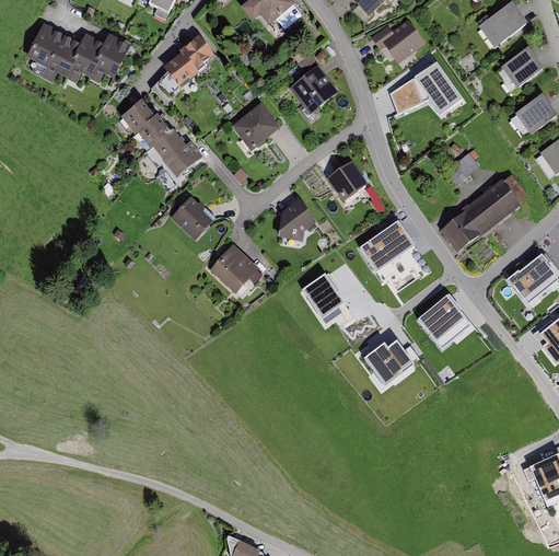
[(148,0),(148,1),(167,11),(173,0),(148,0)]
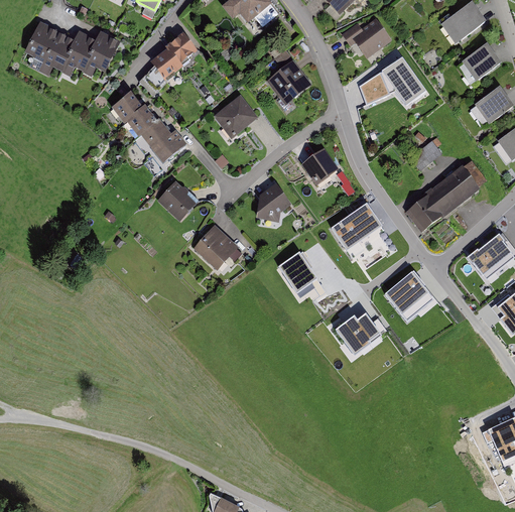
[(272,2),(270,0),(227,0),(221,5),(232,18),(239,12),(247,22),(255,15),(270,3),(272,2)]
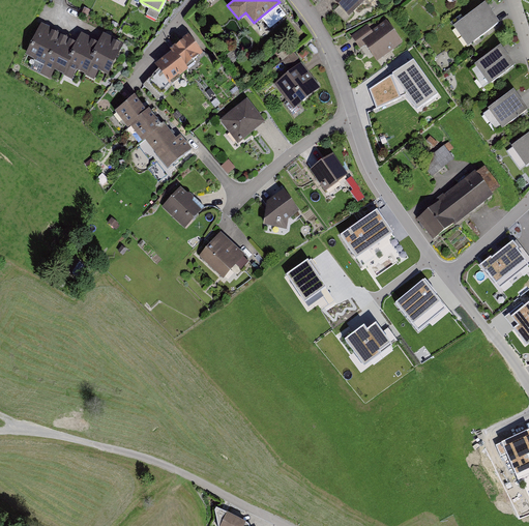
[(335,0),(339,3),(346,10),(349,13),(361,0),(335,0)]
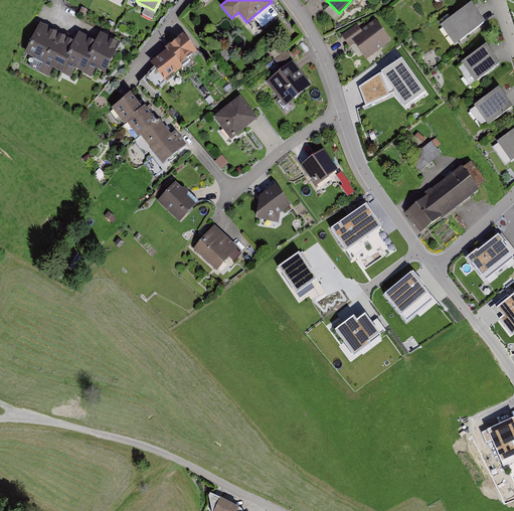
[(440,23),(454,43),(485,21),(479,13),(471,1),(440,23)]
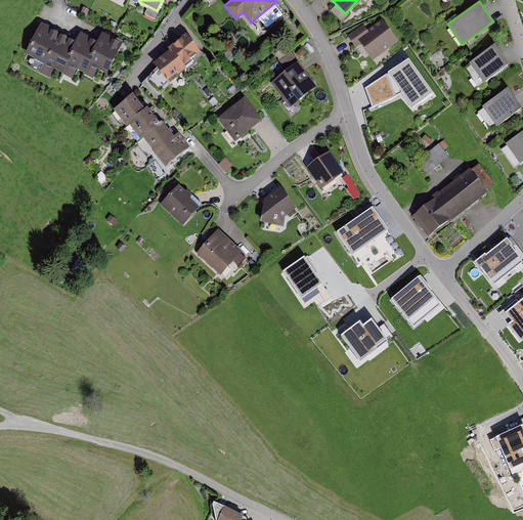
[(281,12),(274,3),(259,15),(266,25),(281,12)]
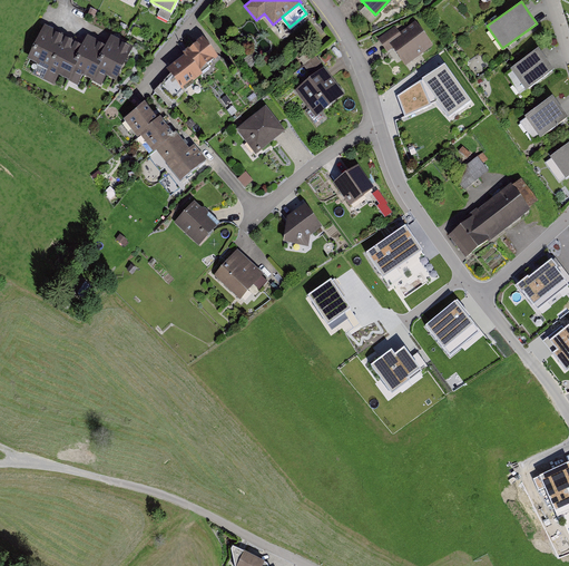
[(395,23),(379,33),(386,46),(391,44),(403,61),(419,51),(415,45),(427,38),(415,19),(399,29),(395,23)]
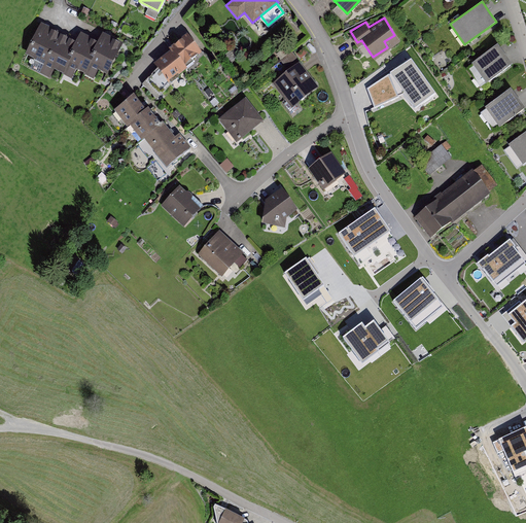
[(76,38),(40,21),(24,53),(43,62),(39,70),(49,75),(54,67),(71,75),(75,68),(92,76),(96,67),(107,73),(123,41),(102,31),(98,38),(80,30),(76,38)]
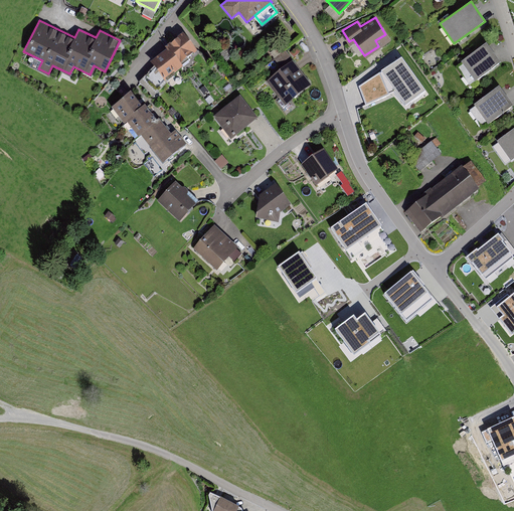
[(153,66),(138,77),(150,94),(166,80),(164,77),(181,64),(179,61),(196,48),(182,30),(164,44),(166,47),(149,61),(153,66)]
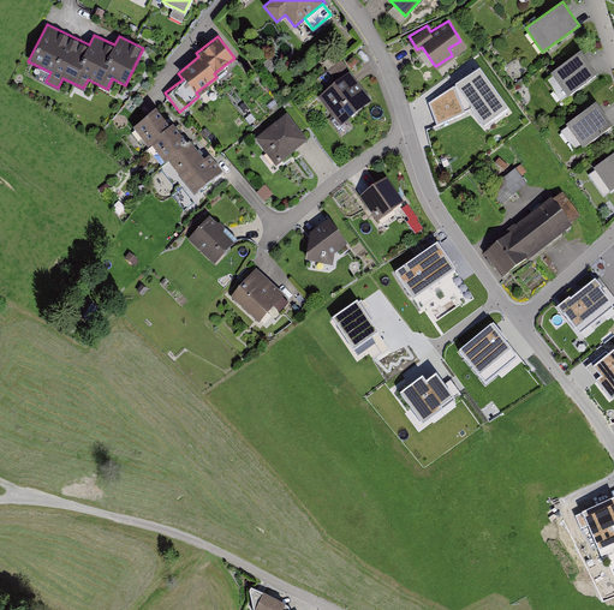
[(550,72),(567,96),(597,75),(589,63),(580,51),(550,72)]
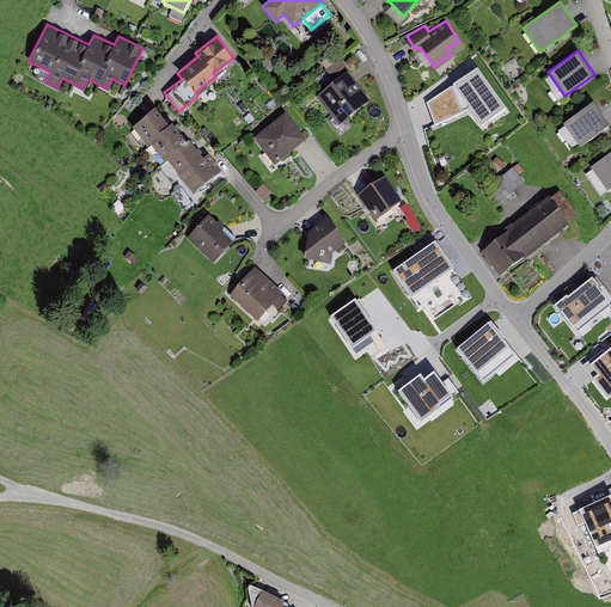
[(370,98),(347,69),(316,93),(338,122),(348,115),(352,112),(370,98)]
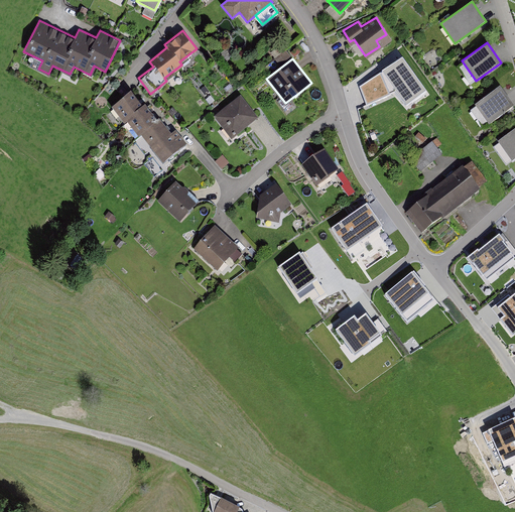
[(507,96),(499,85),(474,103),(489,123),(514,106),(507,96)]
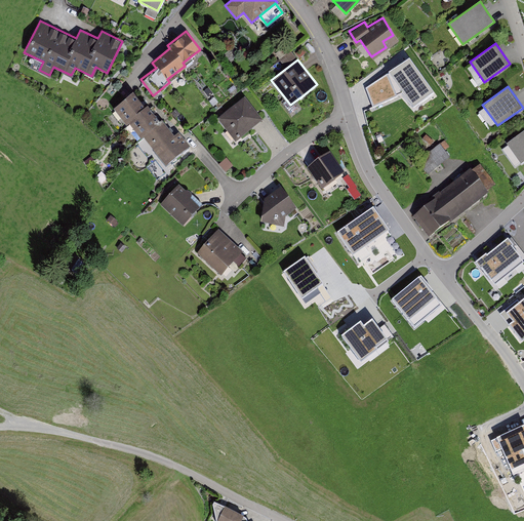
[(132,93),(112,108),(125,125),(128,122),(139,137),(144,134),(165,164),(189,148),(176,131),(172,134),(162,119),(158,122),(146,106),(143,108),(132,93)]
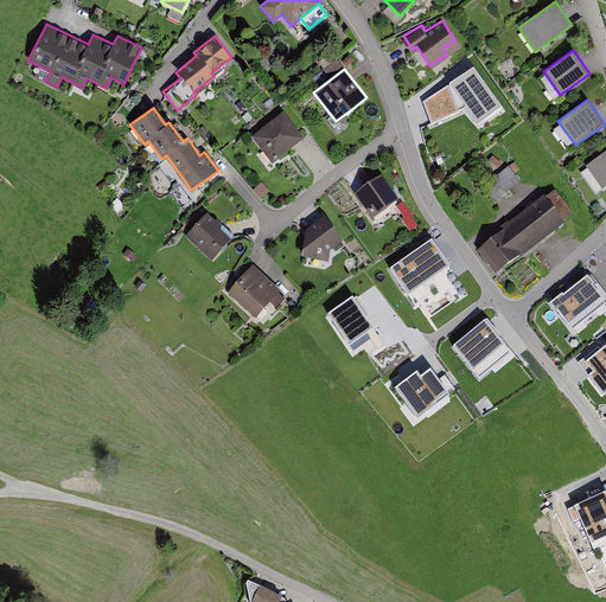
[(282,110),(250,134),(272,161),(304,136),(282,110)]
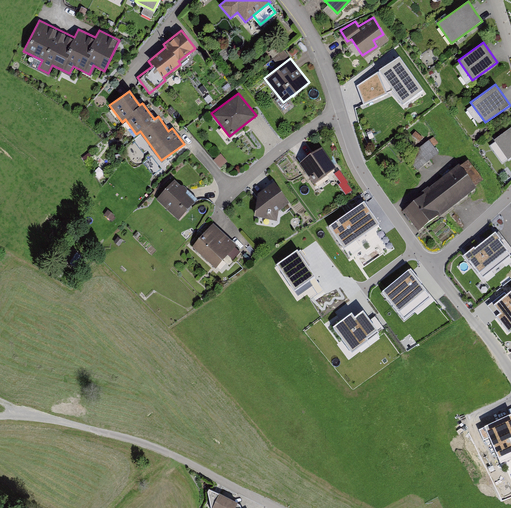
[(510,126),(493,139),(507,159),(510,155),(510,126)]
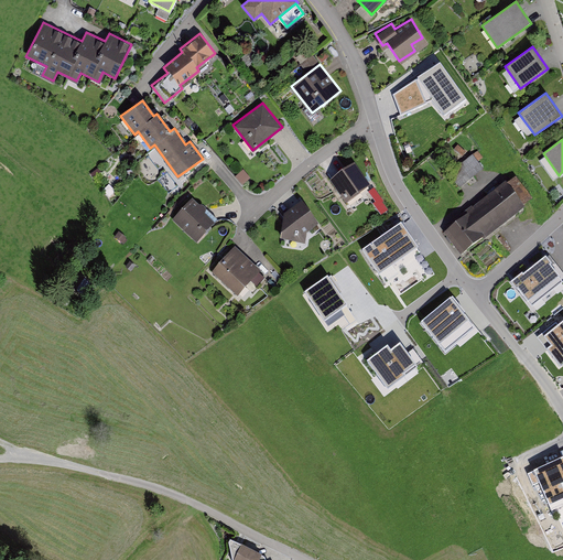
[(451,172),(461,184),(485,164),(475,152),(451,172)]
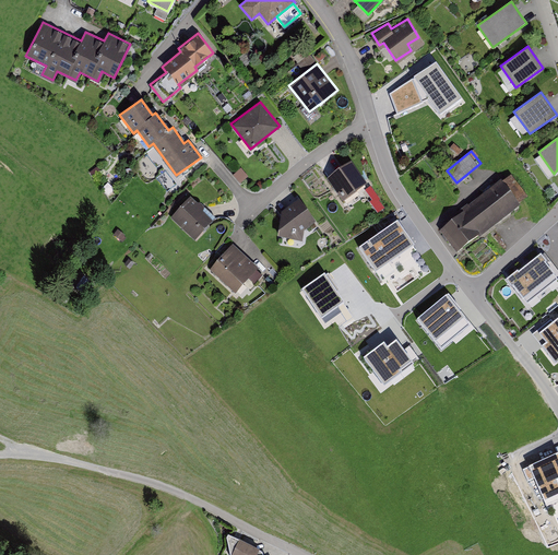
[(367,181),(351,158),(325,177),(327,177),(336,191),(342,199),(367,181)]
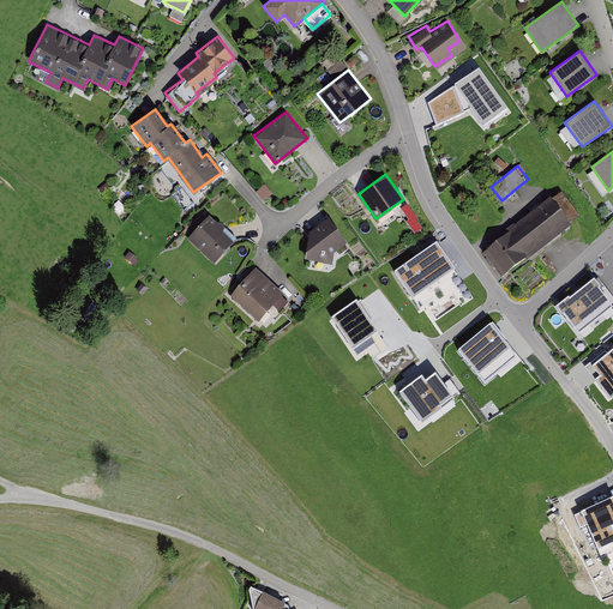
[(551,197),(485,246),(504,272),(571,223),(551,197)]
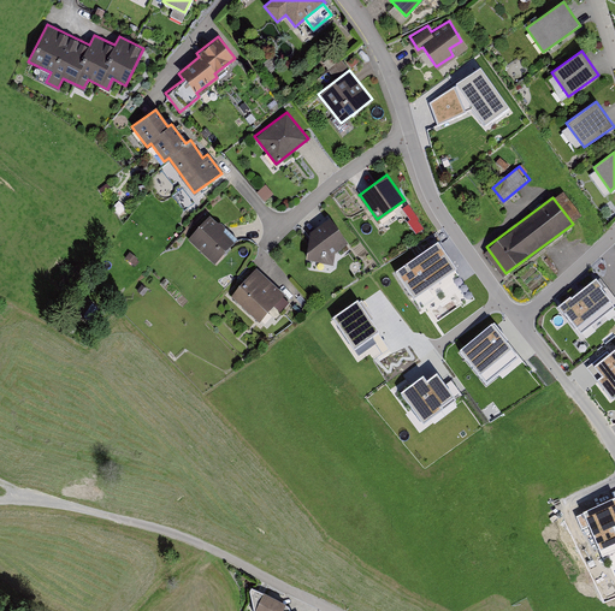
[(400,206),(418,229),(426,223),(408,200),(400,206)]
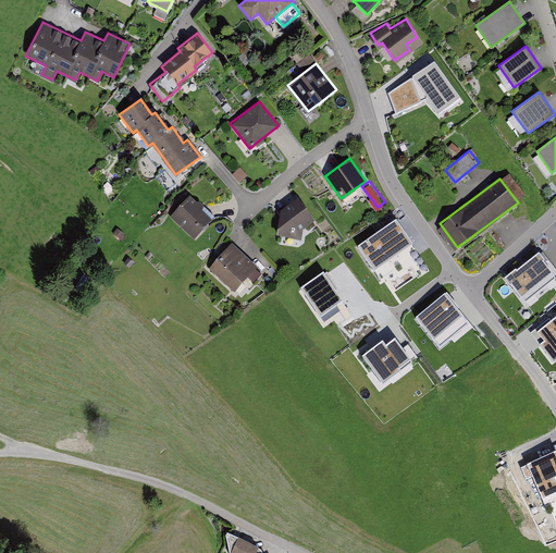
[(170,214),(194,237),(214,216),(204,205),(202,206),(202,204),(200,201),(198,200),(196,200),(189,194),(170,214)]
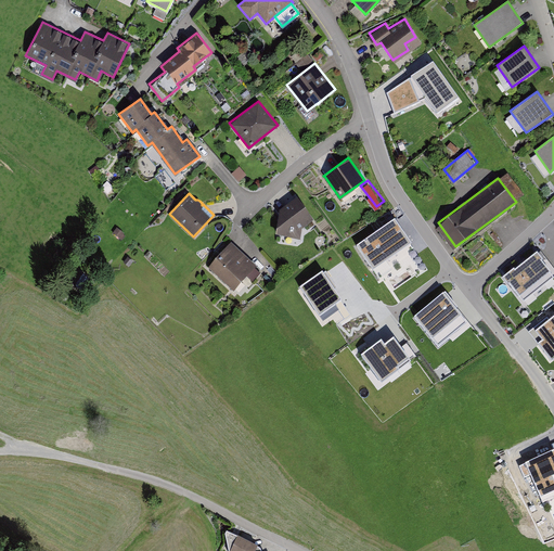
[(299,236),(300,227),(312,218),(296,196),(279,209),(275,233),(299,236)]
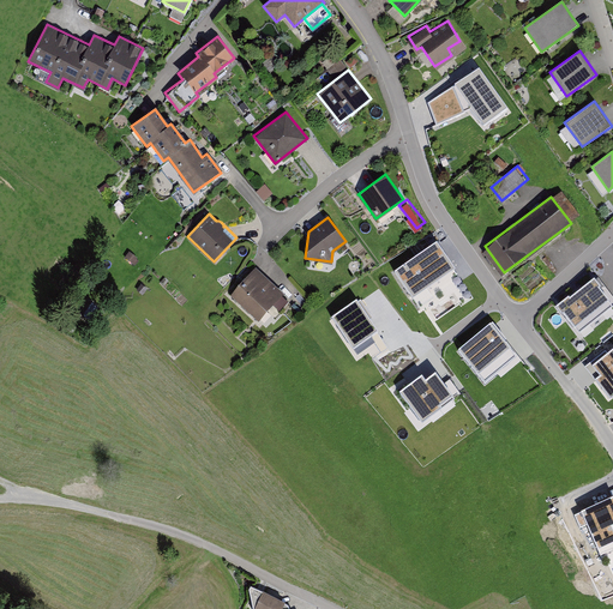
[(437,240),(395,269),(419,305),(462,276),(437,240)]
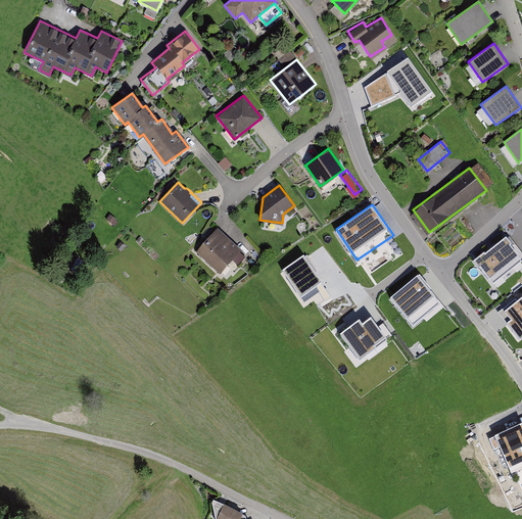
[(217,227),(195,250),(220,273),(241,249),(217,227)]
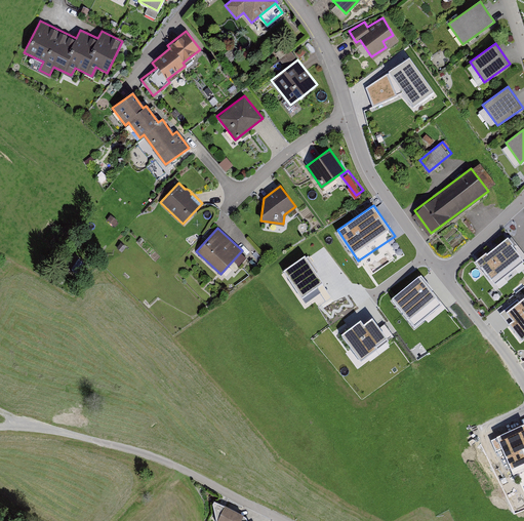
[(476,261),(491,282),(523,257),(523,251),(511,234),(476,261)]
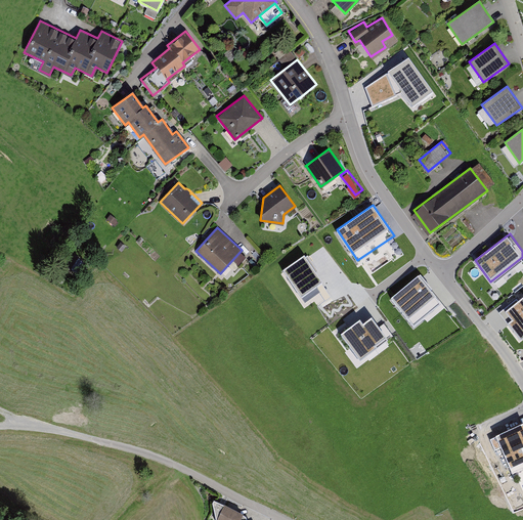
[(67,264),(76,270),(83,260),(74,253),(67,264)]
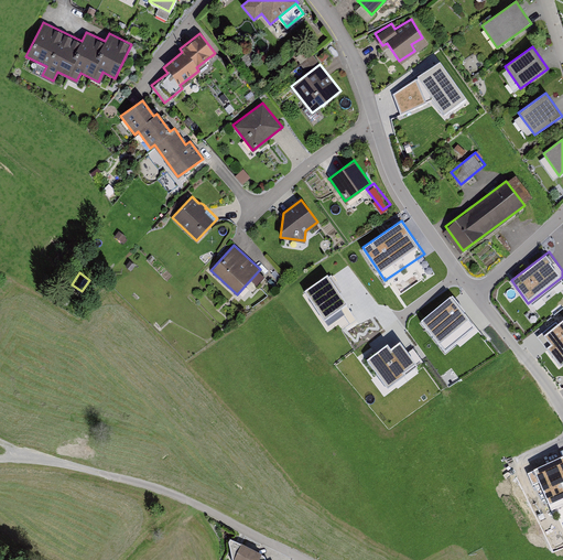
[(324,316),(346,301),(326,272),(304,288),(324,316)]
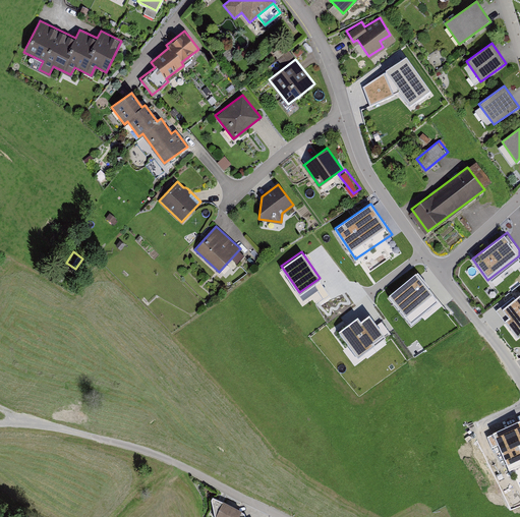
[(411,323),(439,299),(416,272),(389,295),(411,323)]
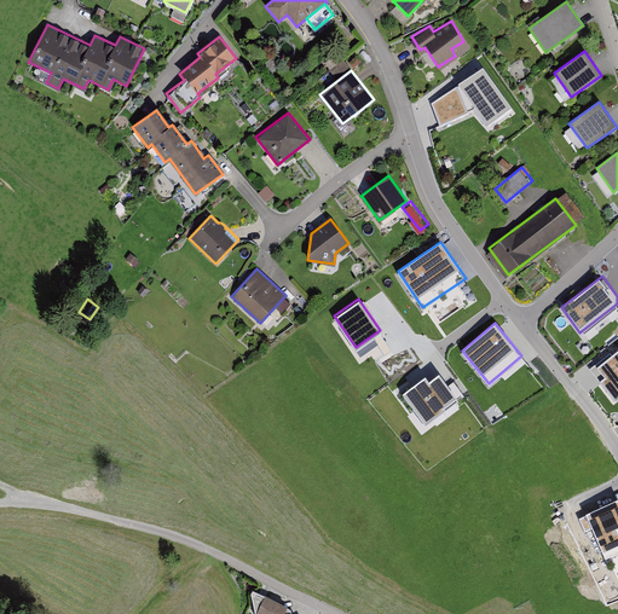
[(617,346),(590,368),(614,398),(617,394),(617,346)]
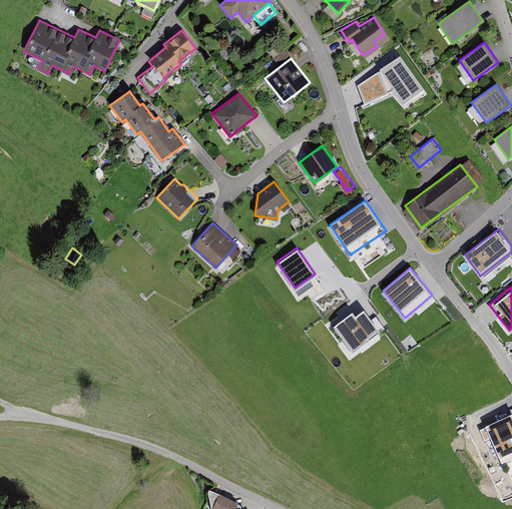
[(379,330),(363,308),(355,314),(352,310),(333,325),(353,350),(379,330)]
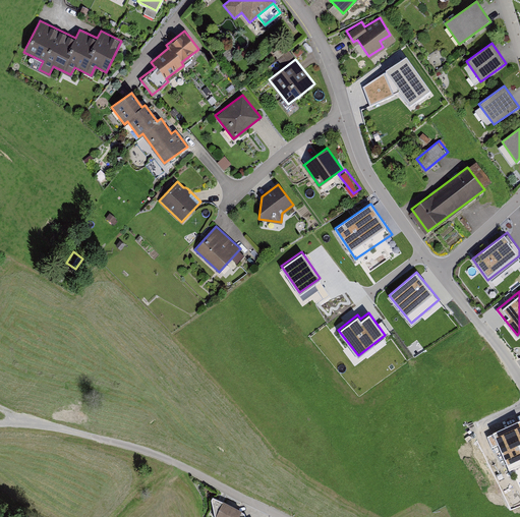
[(519,463),(519,417),(492,431),(509,468),(519,463)]
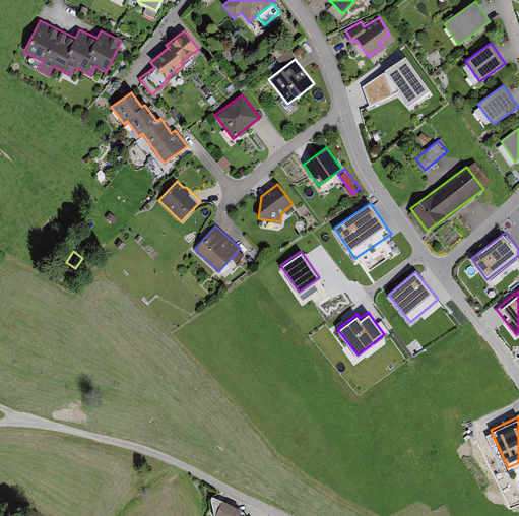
[(237,515),(241,510),(221,502),(214,515),(215,515),(246,515),(245,514),(242,515),(237,515)]
